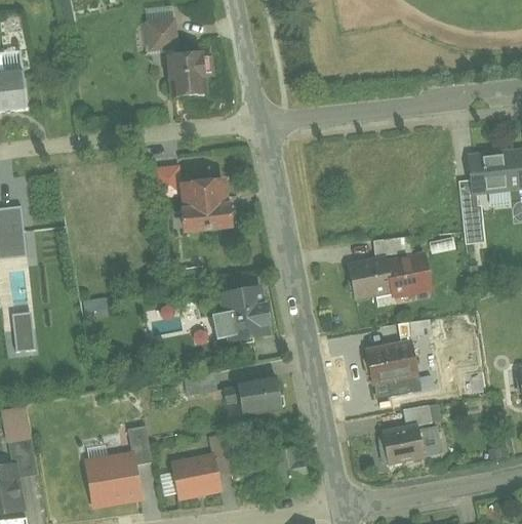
[(172,17),(147,21),(150,47),(175,44),(172,17)]
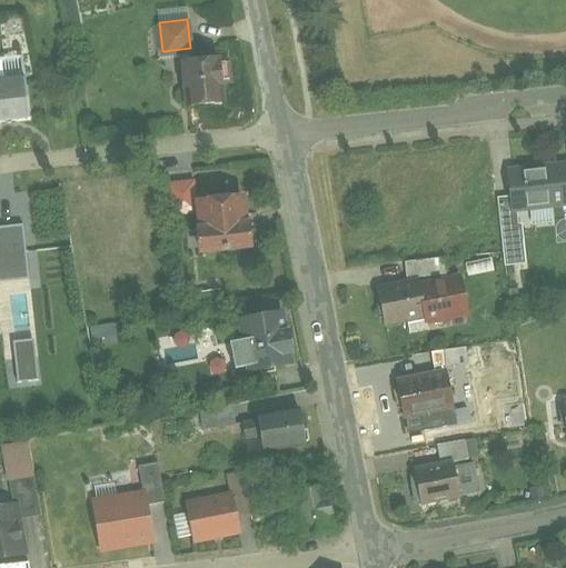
[(186,56),(190,97),(217,95),(215,77),(220,77),(218,52),(186,56)]
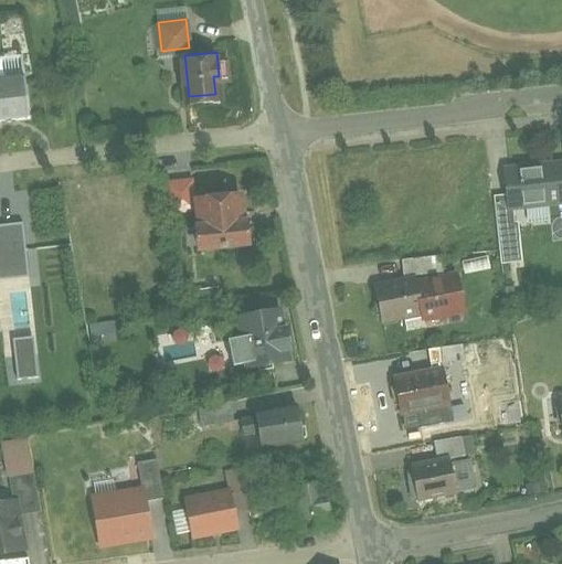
[(0,80),(0,123),(32,119),(27,77),(0,80)]
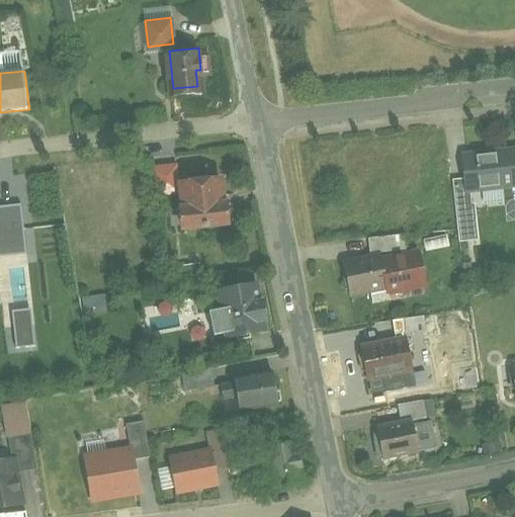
[(514,137),(462,144),(467,185),(514,178),(514,137)]
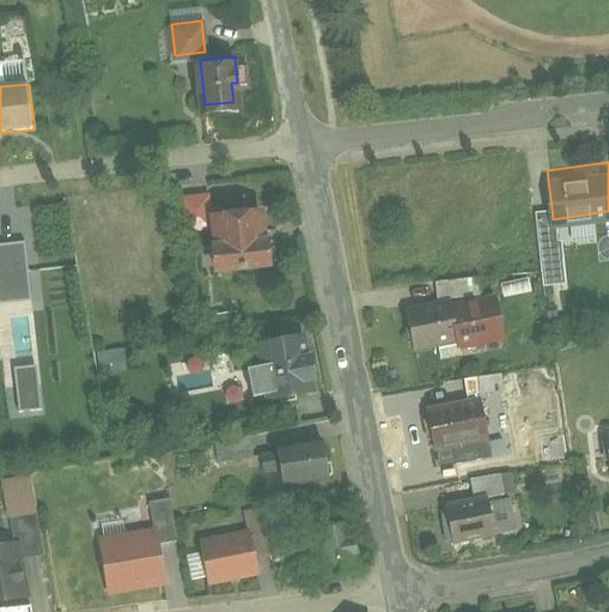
[(267,210),(213,216),(217,242),(212,243),(215,274),(274,268),(267,210)]
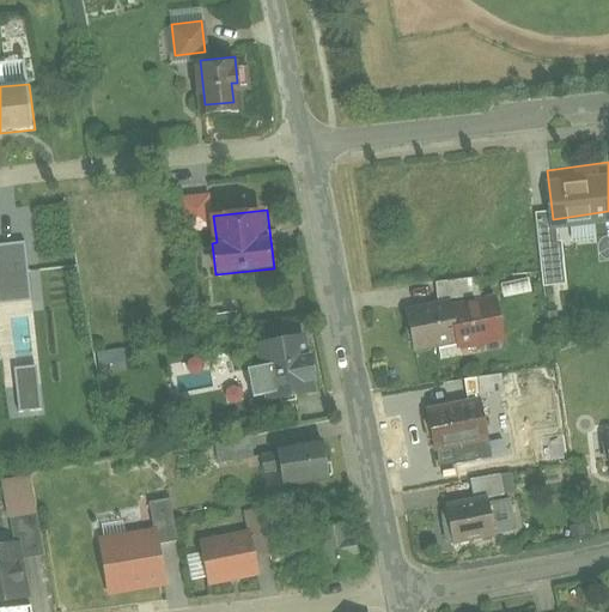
[(0,244),(0,302),(34,300),(28,243),(0,244)]
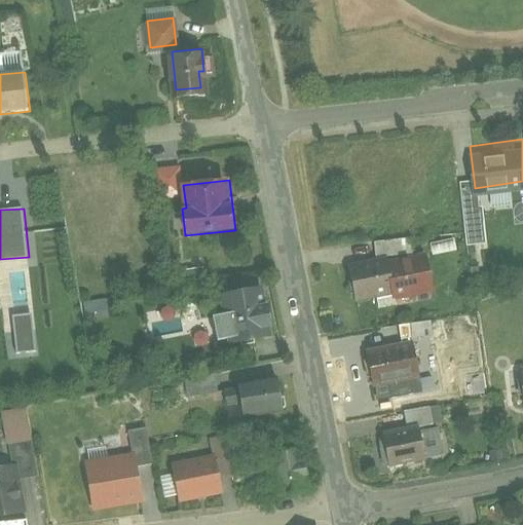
[(374,239),(375,254),(411,251),(410,236),(374,239)]
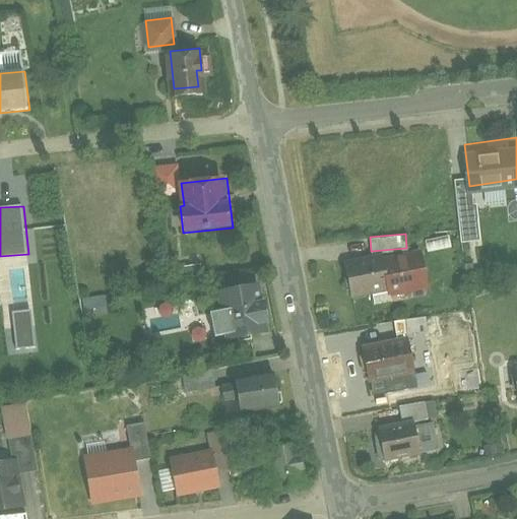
[(382,254),(343,261),(351,298),(373,294),(375,305),(391,302),(389,296),(428,287),(421,251),(383,258),(382,254)]
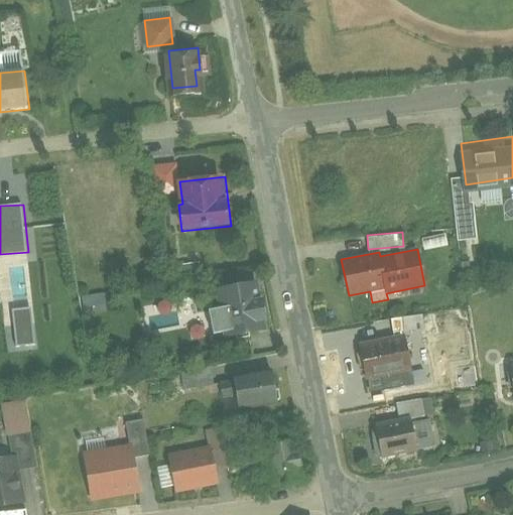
[(269,332),(261,283),(217,291),(221,309),(211,311),(216,337),(225,335),(226,340),(269,332)]
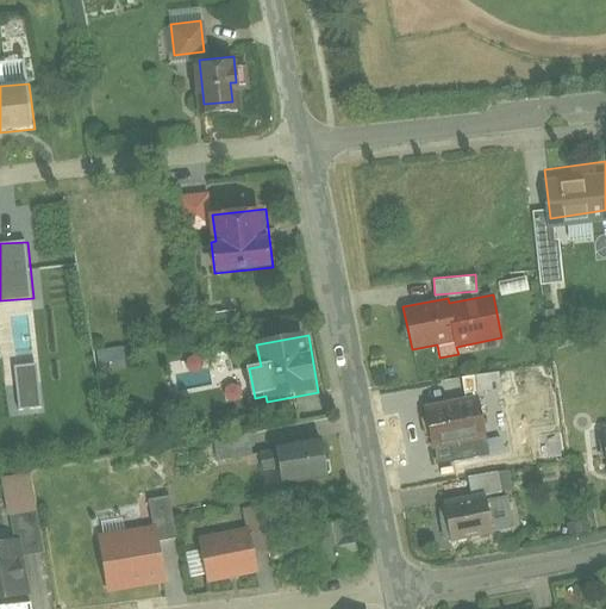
[(41,366),(19,368),(24,410),(45,408),(41,366)]
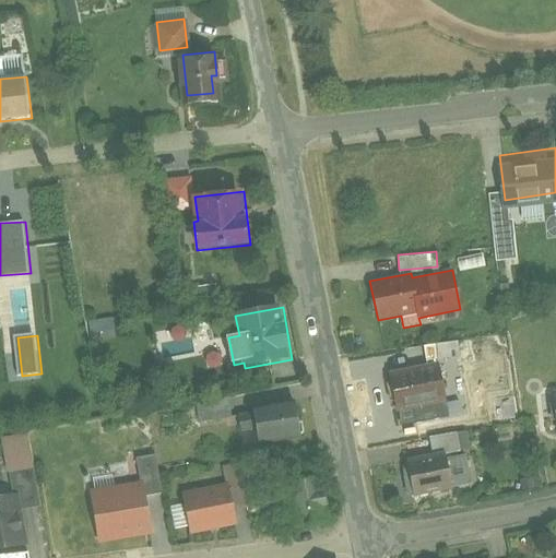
[(423,344),(425,360),(459,356),(457,339),(423,344)]
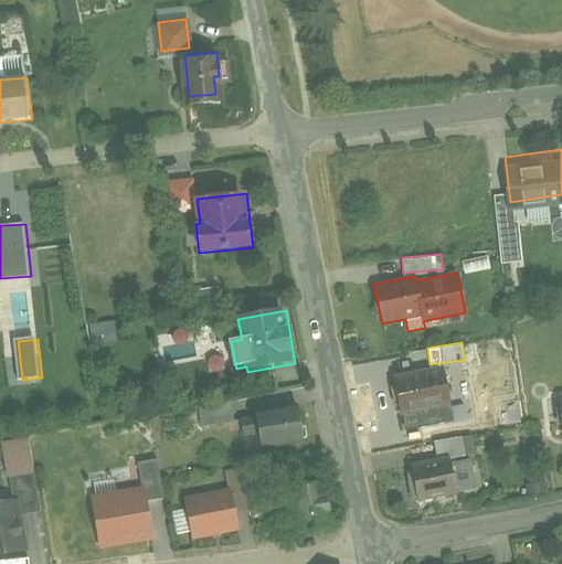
[(394,375),(402,414),(419,411),(421,425),(447,419),(444,405),(449,404),(443,365),(394,375)]
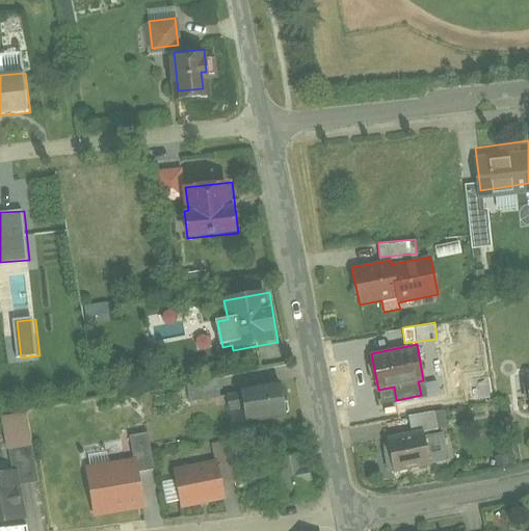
[(192,402),(223,397),(220,380),(189,386),(192,402)]
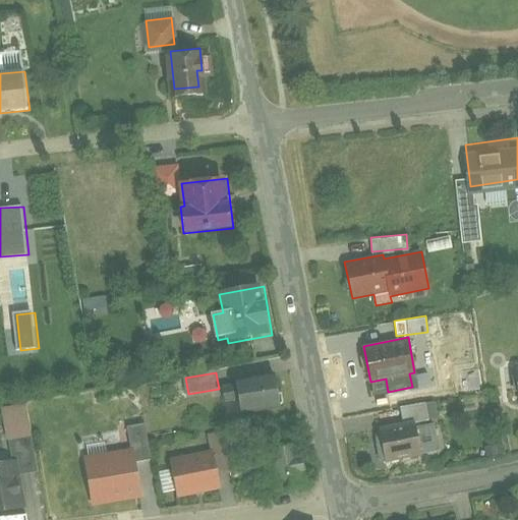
[(241,415),(281,409),(277,377),(225,384),(228,411),(241,409),(241,415)]
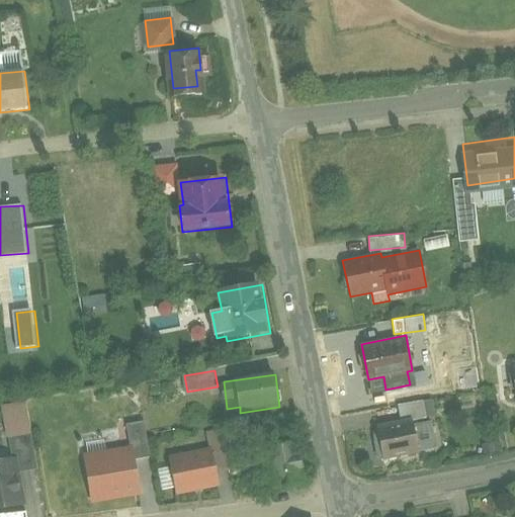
[(12,455),(15,472),(36,468),(24,400),(1,404),(10,456),(12,455)]
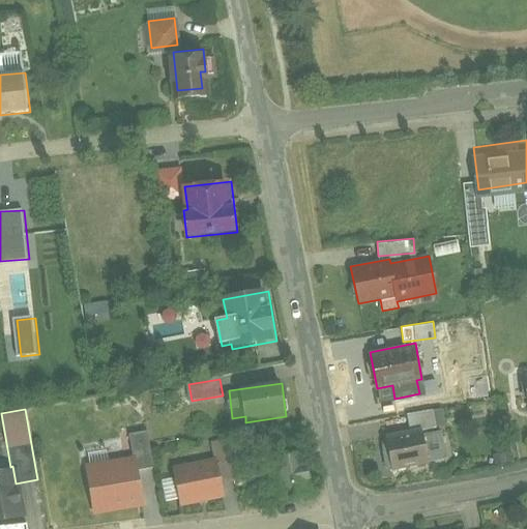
[(408,413),(410,429),(421,427),(421,429),(435,427),(432,409),(408,413)]
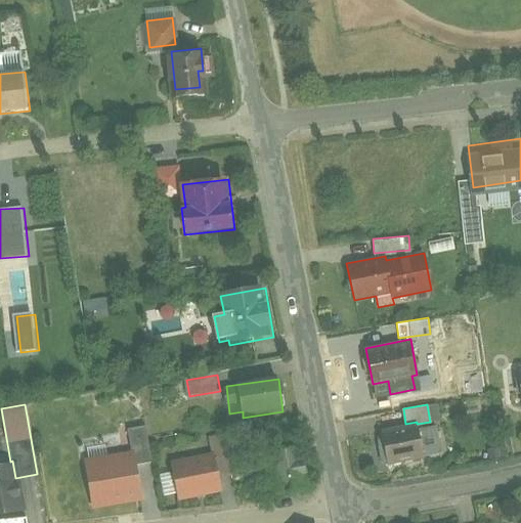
[(405,424),(378,429),(384,463),(441,451),(435,423),(418,427),(417,424),(417,422),(405,424)]
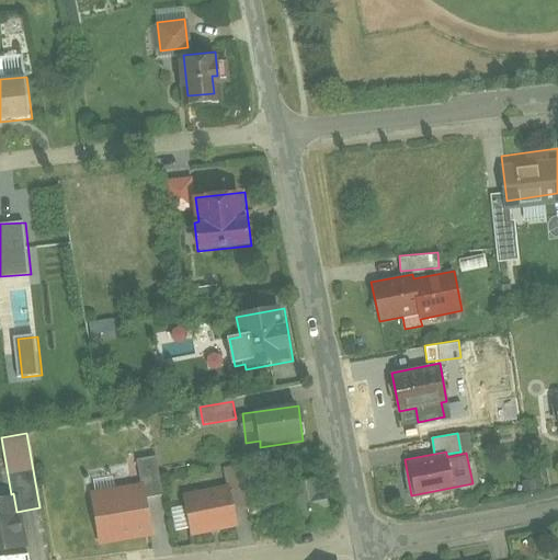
[(141,481),(144,496),(161,493),(155,455),(136,458),(139,481),(141,481)]
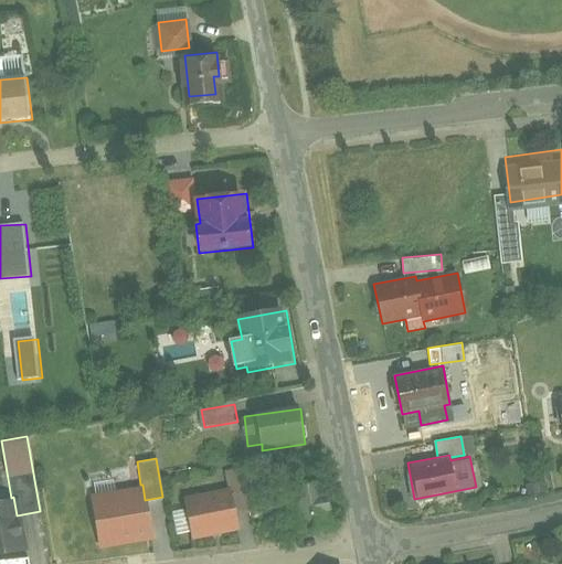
[(229,487),(235,517),(250,513),(239,465),(223,468),(228,487),(229,487)]
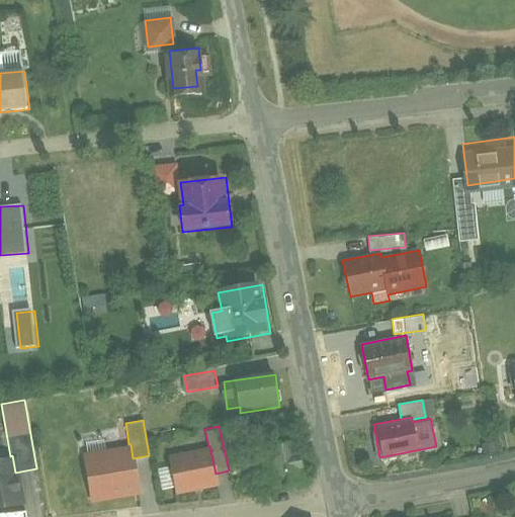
[(305,479),(296,435),(243,445),(247,465),(269,461),(273,484),(305,479)]
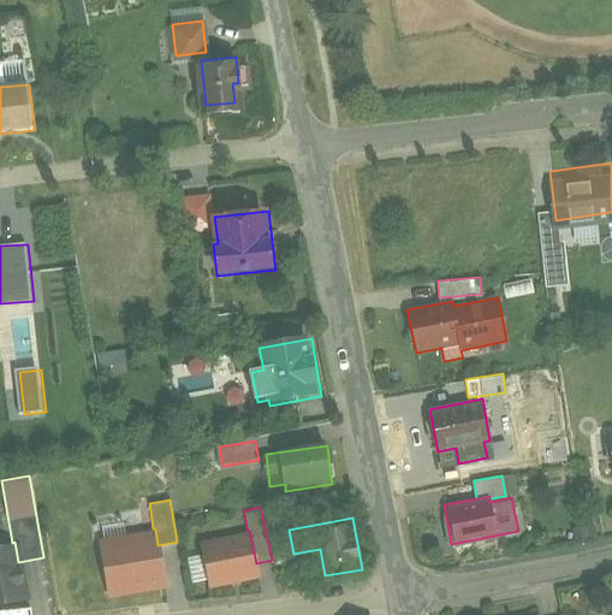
[(153,528),(94,539),(105,597),(166,586),(158,545),(155,528),(153,528)]
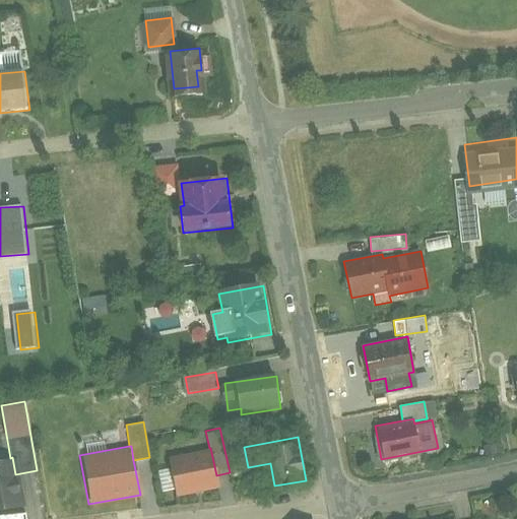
[(216,475),(210,448),(209,448),(168,457),(175,495),(218,485),(216,475)]
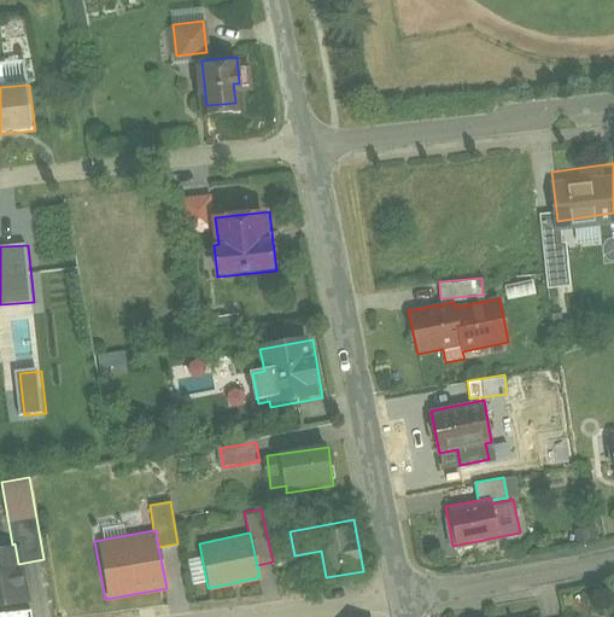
[(12,545),(0,546),(0,605),(25,601),(18,564),(15,543),(12,545)]
